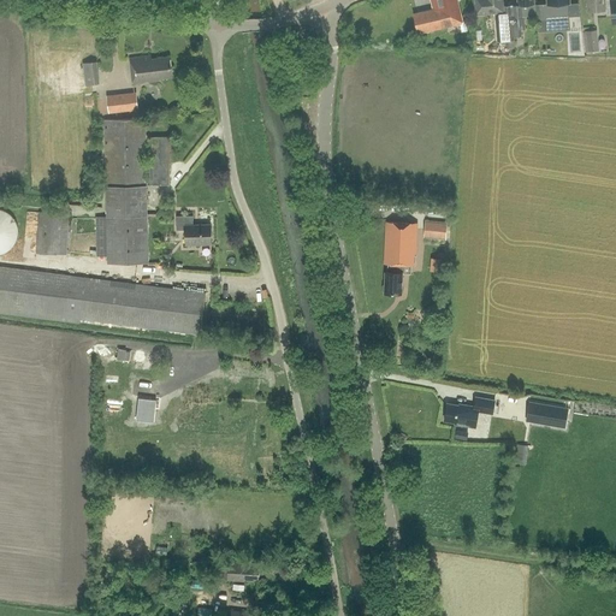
[(419,35),(463,23),(461,16),(458,3),(460,0),(458,0),(431,0),(433,10),(413,15),(419,35)]
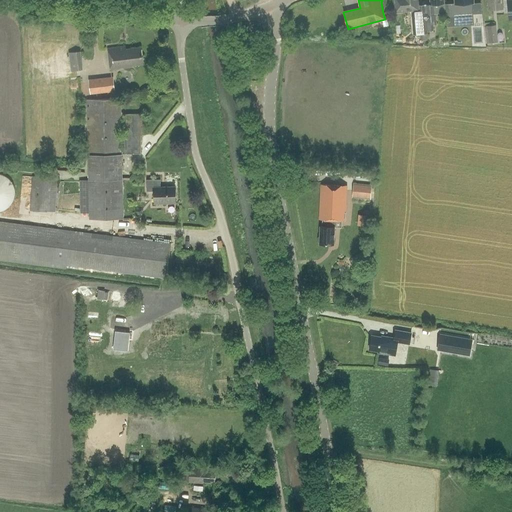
[(421,22),(422,34),(422,38),(427,37),(427,34),(427,33),(425,5),(419,5),(418,0),(394,0),(396,14),(413,12),(414,23),(421,22)]
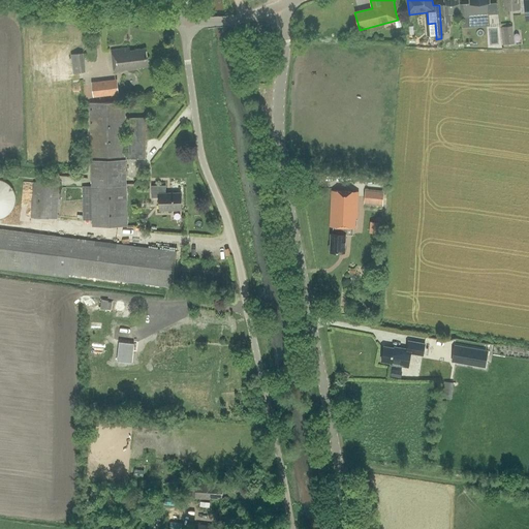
[(443,0),(444,4),(439,5),(441,34),(442,34),(442,32),(447,32),(446,26),(452,25),(449,5),(460,3),(459,0),(443,0)]
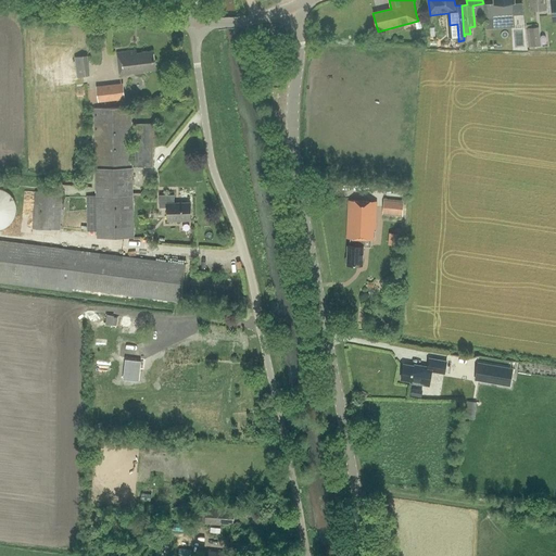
[(515,3),(514,0),(493,0),(494,4),(487,4),(488,20),(498,20),(498,16),(513,15),(513,3),(515,3)]
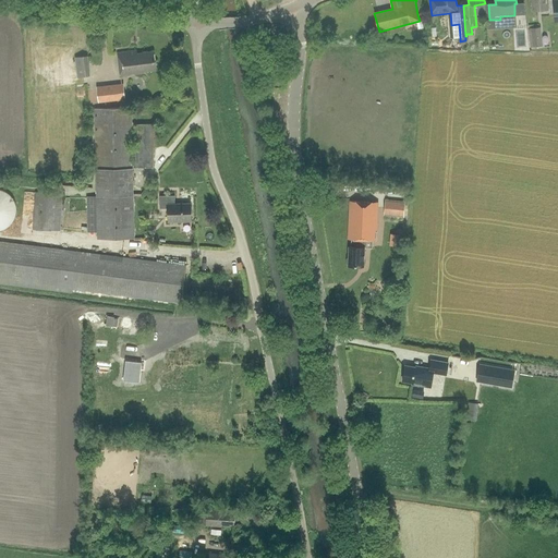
[(532,0),(533,11),(548,10),(547,0),(532,0)]
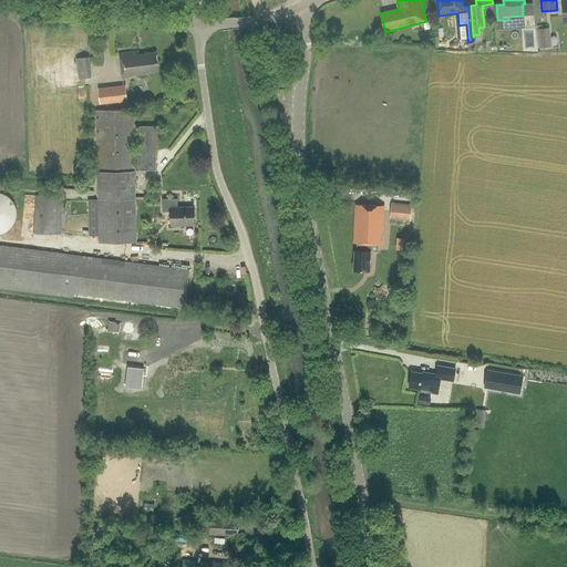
[(552,45),(550,27),(538,28),(539,45),(552,45)]
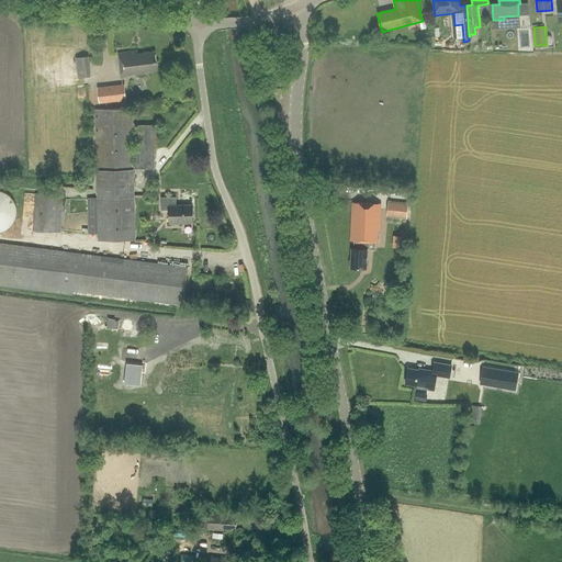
[(149,71),(157,70),(155,53),(137,55),(137,52),(120,55),(122,78),(150,75),(149,71)]
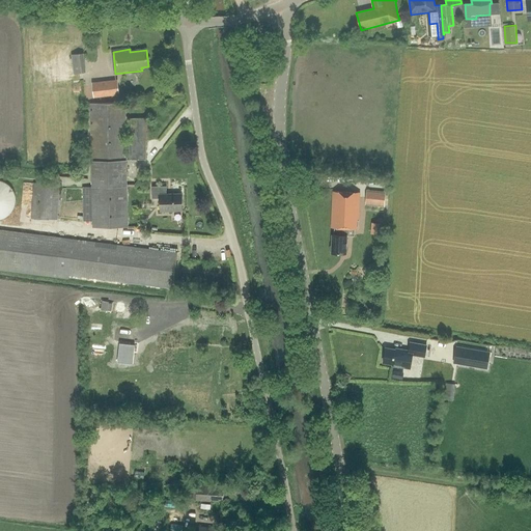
[(74,74),(86,73),(83,53),(72,55),(74,74)]
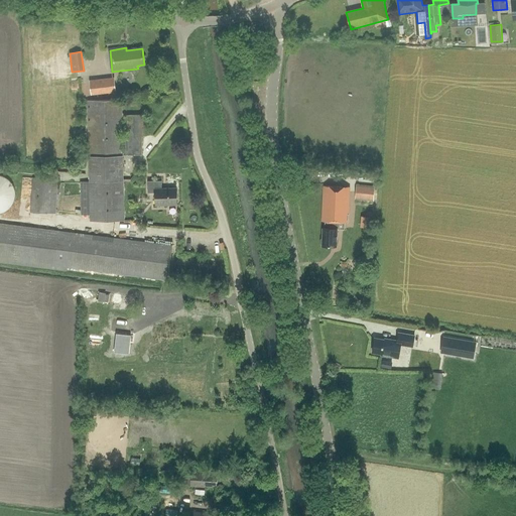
[(116,93),(114,78),(90,81),(92,95),(116,93)]
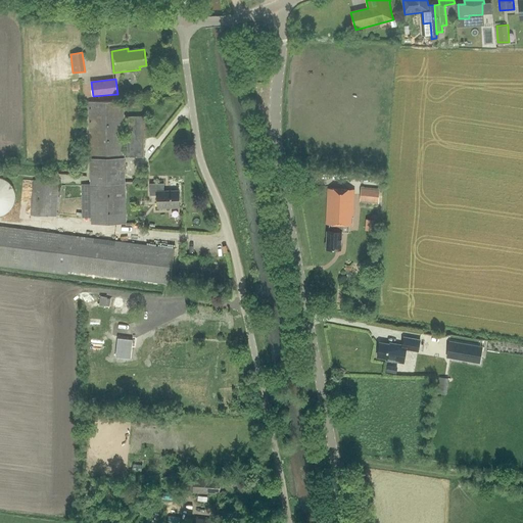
[(145,139),(145,116),(126,116),(126,153),(125,153),(124,101),(89,102),(91,224),(126,224),(125,158),(144,157),(144,139),(145,139)]
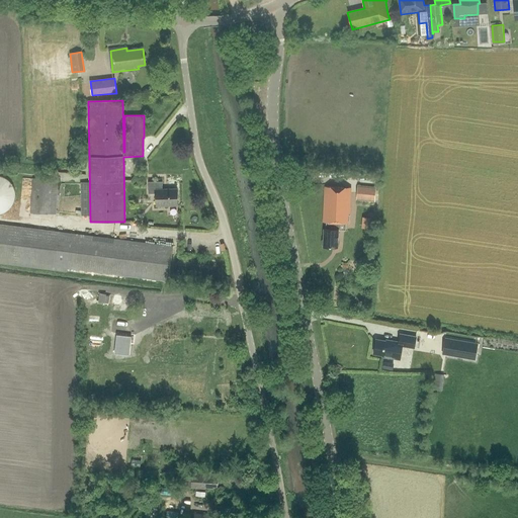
[(0,213),(1,213),(3,213),(5,212),(6,211),(7,210),(8,209),(9,208),(11,206),(12,205),(13,204),(13,202),(14,200),(14,199),(15,197),(15,195),(15,193),(15,192),(14,191),(14,189),(13,188),(13,186),(12,185),(11,184),(10,183),(9,182),(8,180),(7,179),(5,178),(3,177),(2,177),(0,176),(0,213)]
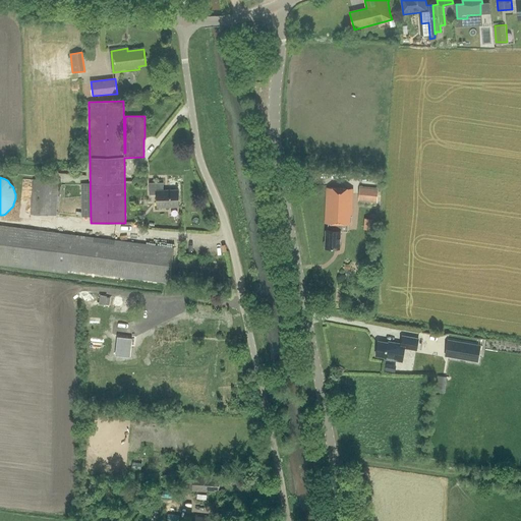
[(33,180),(31,215),(56,217),(59,181),(33,180)]
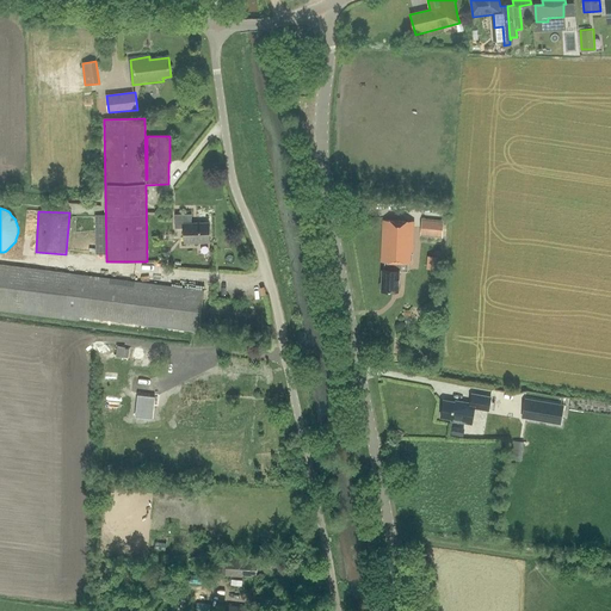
[(185,244),(210,242),(209,223),(192,224),(192,215),(176,215),(176,229),(184,229),(185,244)]
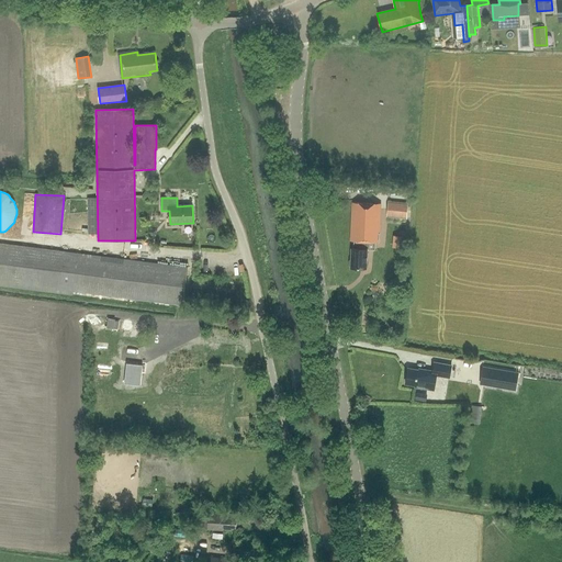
[(386,217),(407,218),(408,203),(389,201),(386,217)]
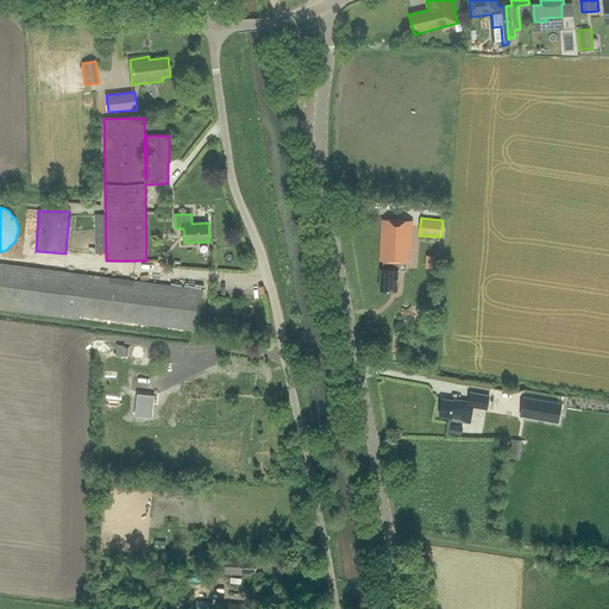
[(412,263),(413,223),(382,220),(380,262),(384,262),(383,270),(382,270),(381,283),(378,283),(378,288),(381,288),(381,290),(397,292),(399,270),(397,270),(397,262),(412,263)]
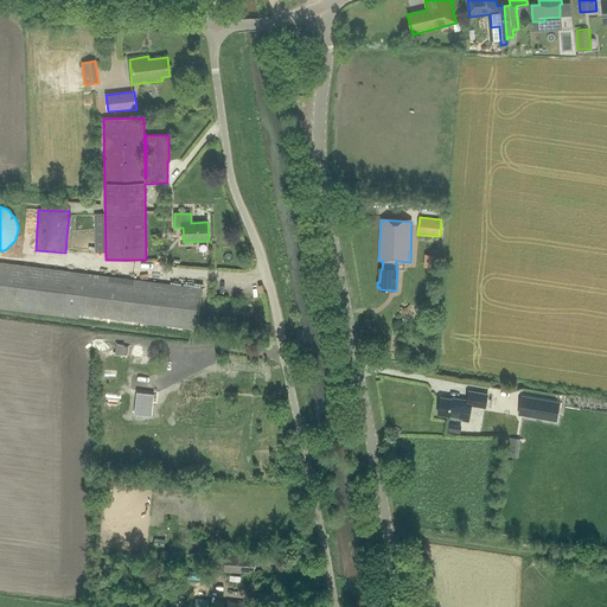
[(203,288),(0,262),(0,310),(138,327),(139,323),(198,331),(203,288)]
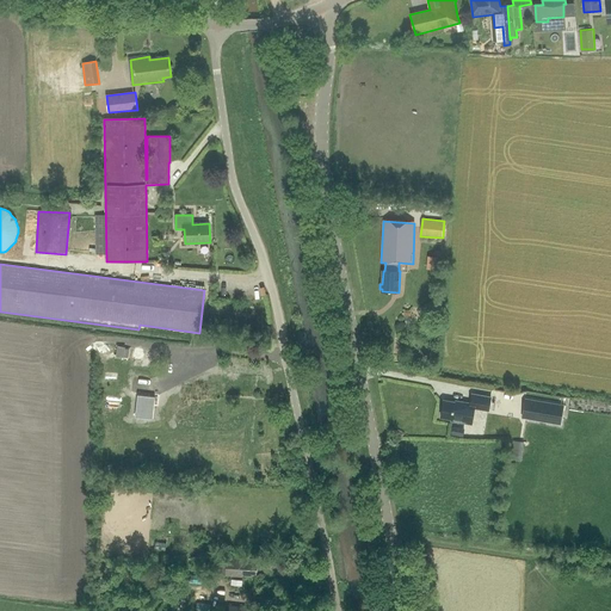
[(117,346),(116,357),(129,358),(129,350),(125,349),(125,347),(117,346)]
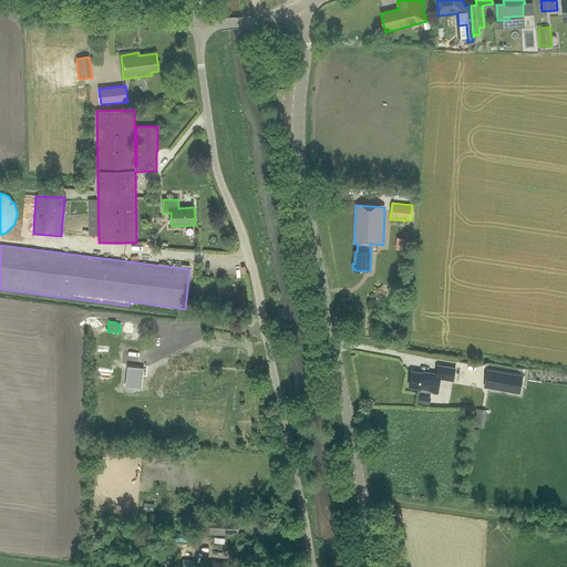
[(126,366),(124,384),(137,385),(138,367),(126,366)]
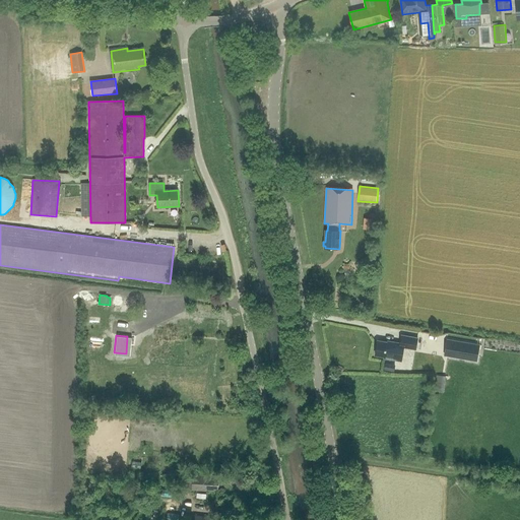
[(384,359),(401,362),(404,348),(416,350),(418,338),(402,336),(400,344),(393,342),(393,343),(378,341),(376,355),(385,358),(384,359)]
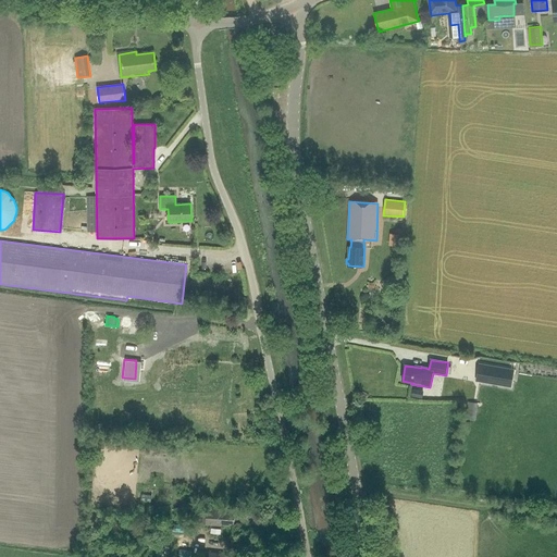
[(479,363),(475,381),(510,387),(514,370),(479,363)]
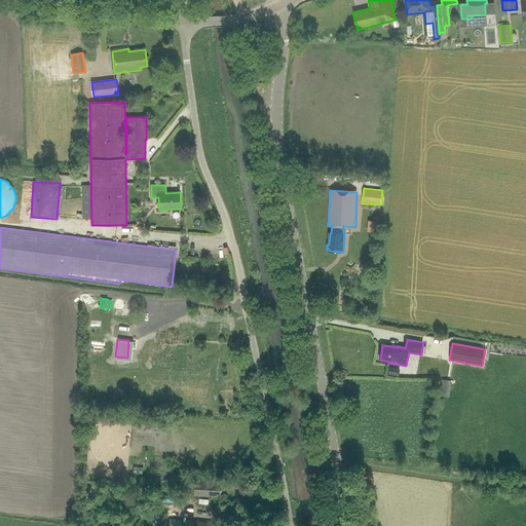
[(437,397),(445,398),(448,379),(439,378),(437,397)]
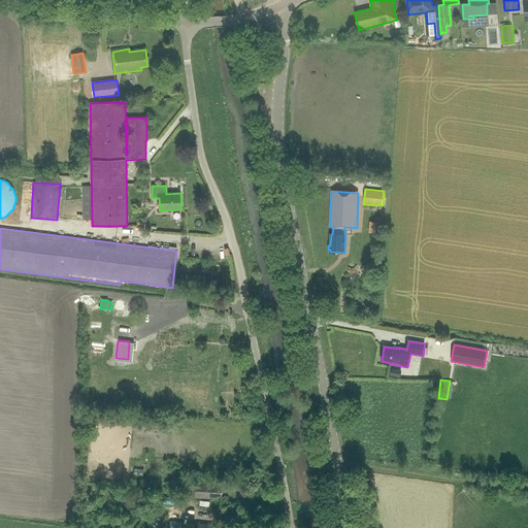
[(222,496),(223,487),(219,487),(219,484),(196,483),(196,485),(188,485),(187,495),(195,495),(195,497),(218,499),(218,496),(222,496)]
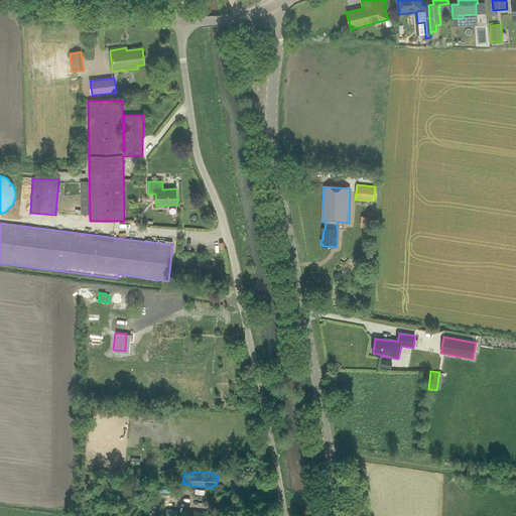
[(155,493),(176,494),(176,487),(160,486),(160,487),(156,486),(155,493)]
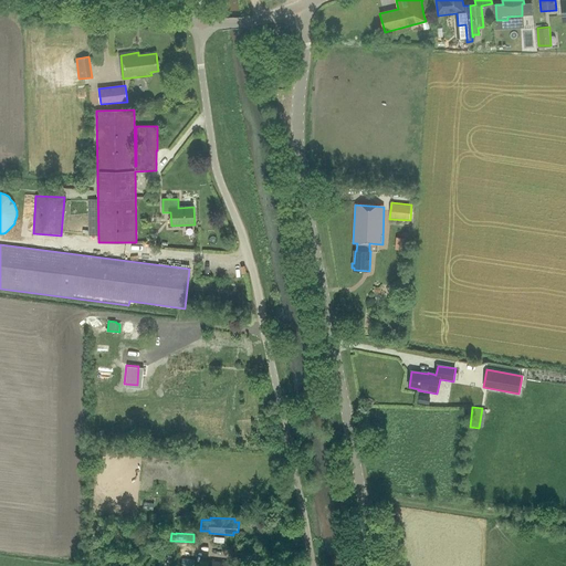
[(166,548),(164,565),(174,565),(175,548),(166,548)]
